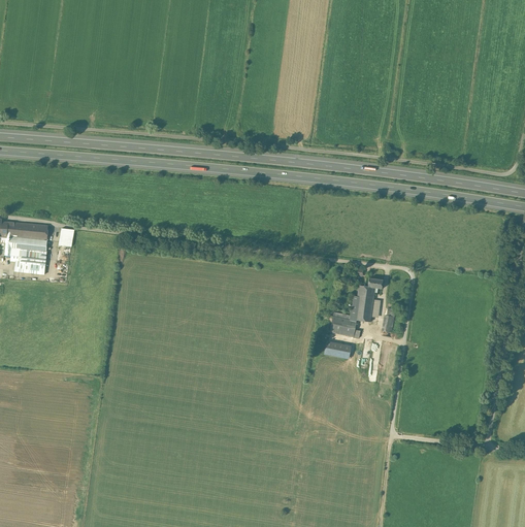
[(1,219),(0,219),(0,236),(4,237),(3,255),(9,256),(10,249),(20,250),(45,252),(46,224),(1,221),(1,219)]
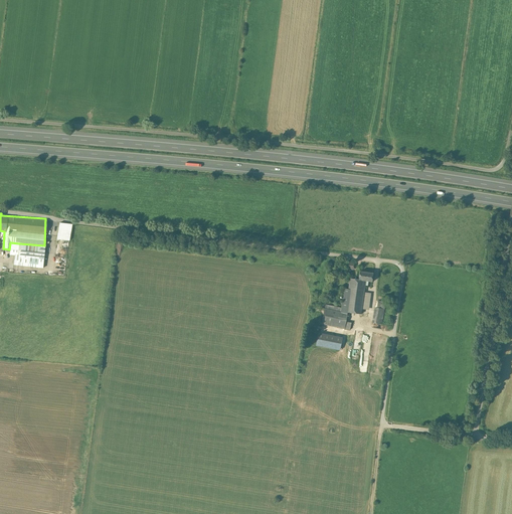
[(71,223),(58,221),(56,238),(69,239),(71,223)]
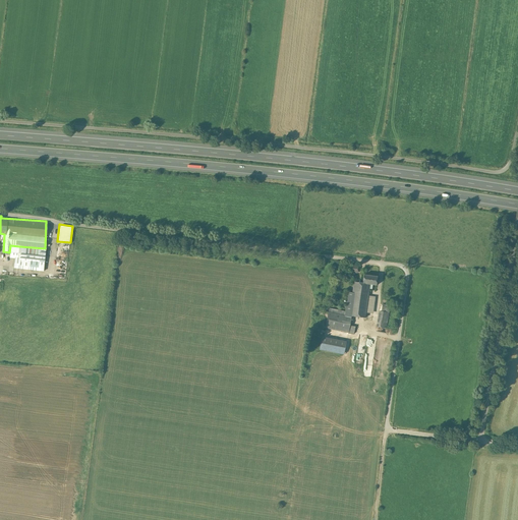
[(45,248),(19,246),(18,257),(44,260),(45,248)]
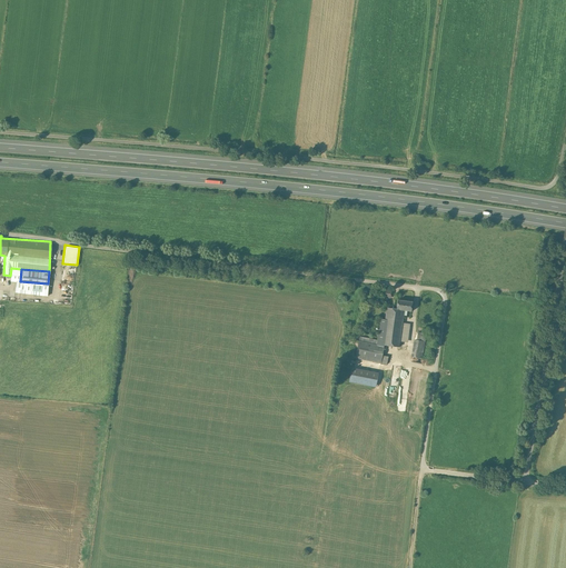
[(380,362),(384,345),(398,346),(399,339),(407,340),(409,324),(401,322),(404,309),(410,310),(413,301),(397,299),(396,308),(386,306),(385,318),(379,318),(376,339),(358,336),(354,357),(380,362)]
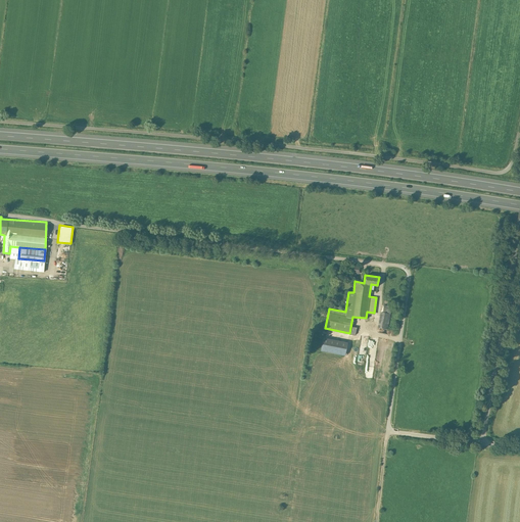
[(380,311),(378,327),(387,328),(390,306),(383,304),(382,312),(380,311)]
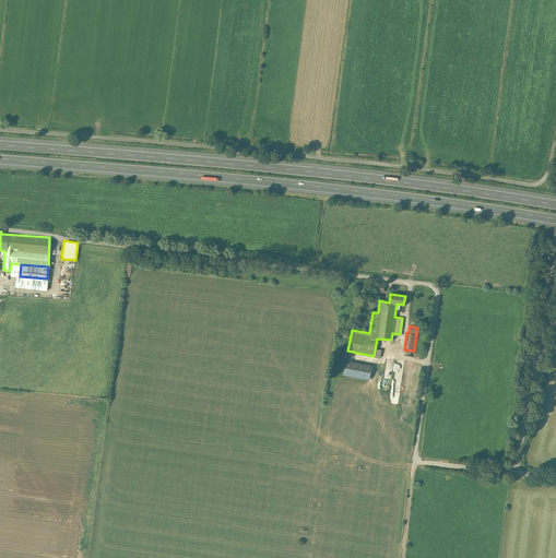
[(371,365),(345,360),(342,375),(369,380),(371,365)]
